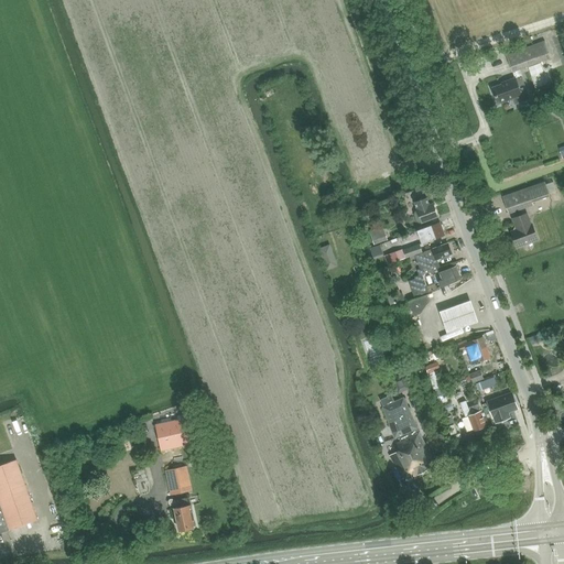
[(545,41),(506,55),(512,72),(519,69),(551,57),(545,41)]
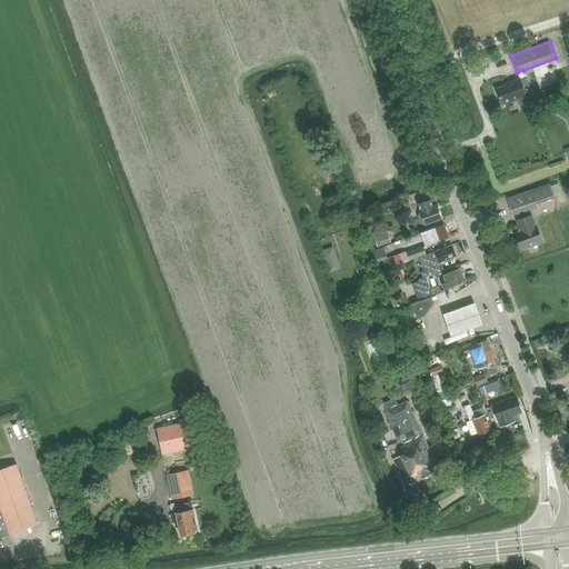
[(511,82),(496,88),(502,105),(517,100),(519,105),(535,99),(527,78),(520,80),(520,78),(519,79),(511,81),(511,82)]
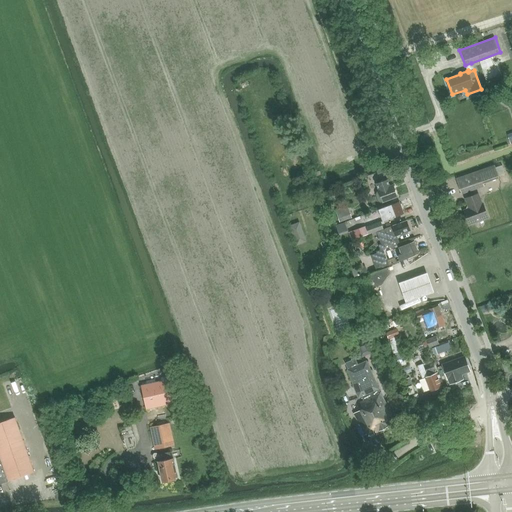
[(494,164),(456,179),(461,194),(484,185),(483,183),(499,177),(494,164)]
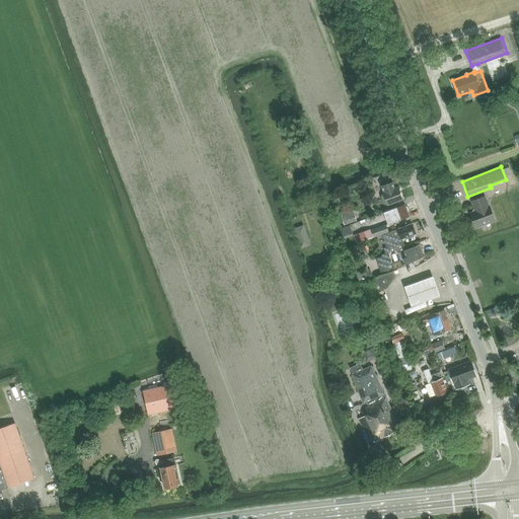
[(393,181),(381,187),(384,195),(383,196),(382,198),(384,204),(386,205),(388,204),(388,205),(402,199),(398,188),(395,189),(393,181)]
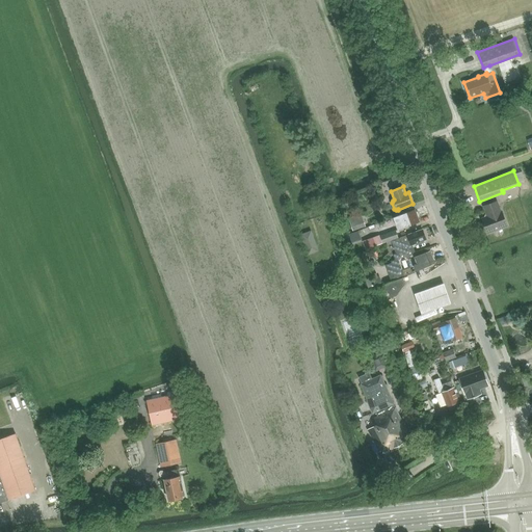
[(487,216),(482,218),(487,233),(507,225),(502,211),(501,211),(497,201),(483,206),(487,216)]
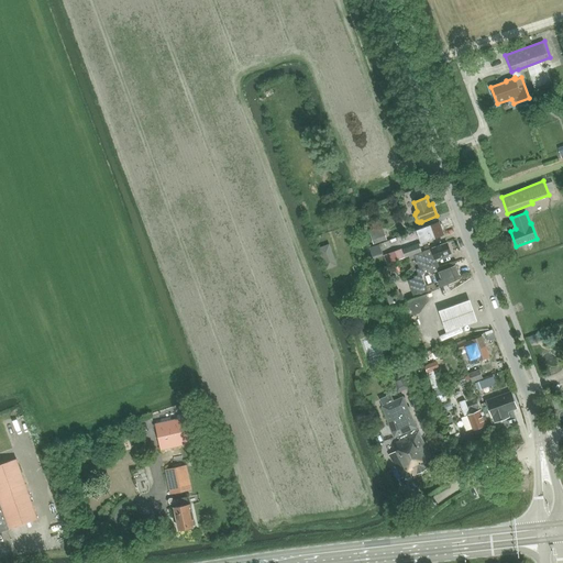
[(417,230),(421,243),(444,235),(439,222),(417,230)]
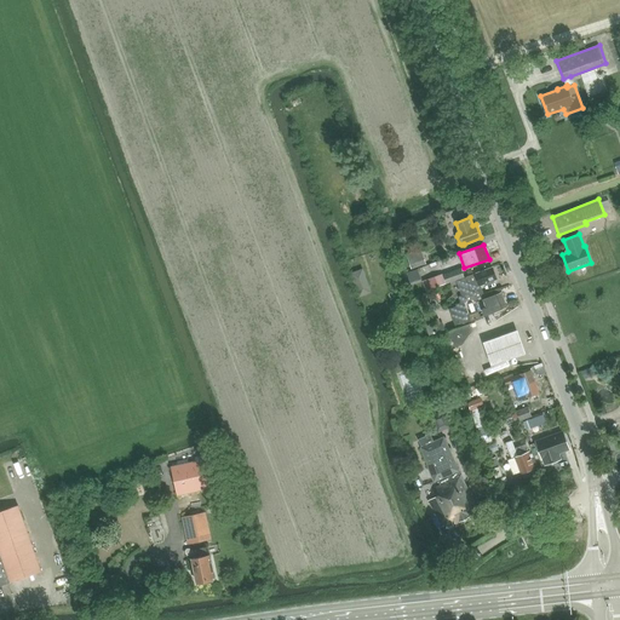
[(426,264),(422,248),(406,253),(411,269),(426,264)]
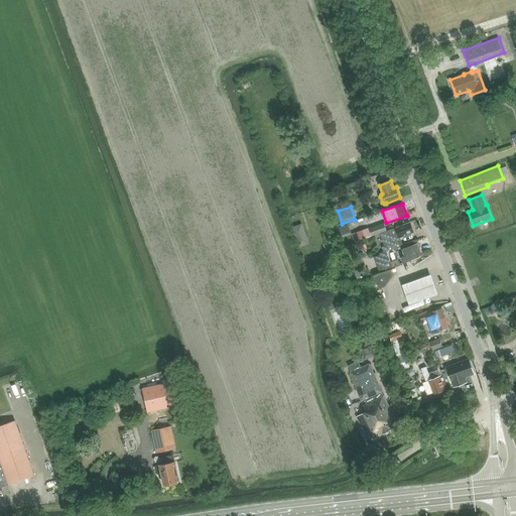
[(390,261),(386,251),(403,246),(401,239),(415,234),(411,223),(386,231),(380,233),(384,245),(382,246),(383,252),(379,253),(380,254),(373,257),(378,271),(399,264),(397,259),(390,261)]
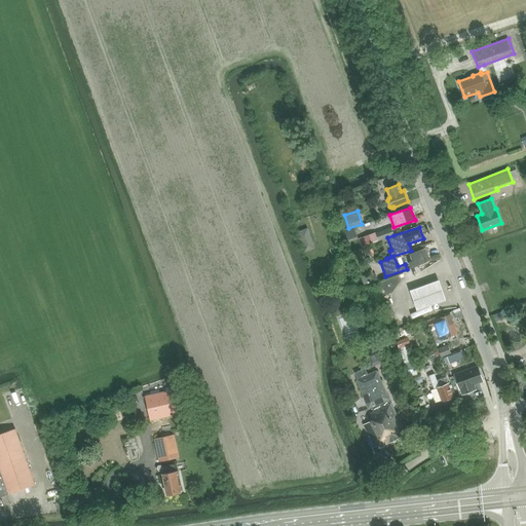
[(387,237),(393,235),(391,228),(376,233),(378,240),(387,237)]
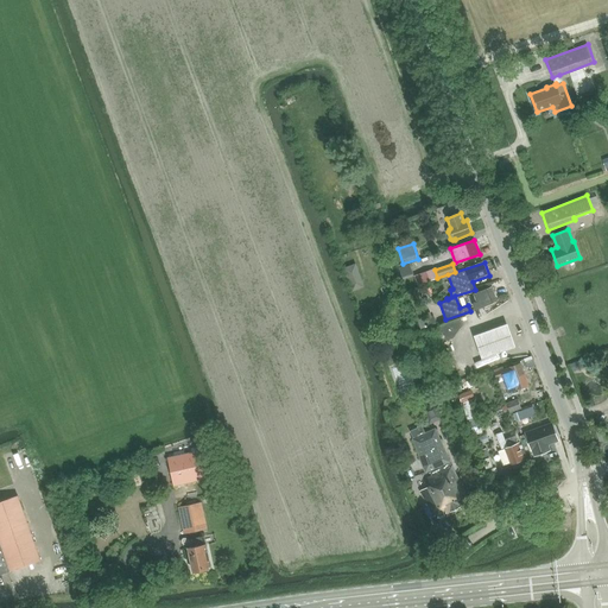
[(473,304),(475,310),(498,302),(492,286),(474,293),(477,302),(473,304)]
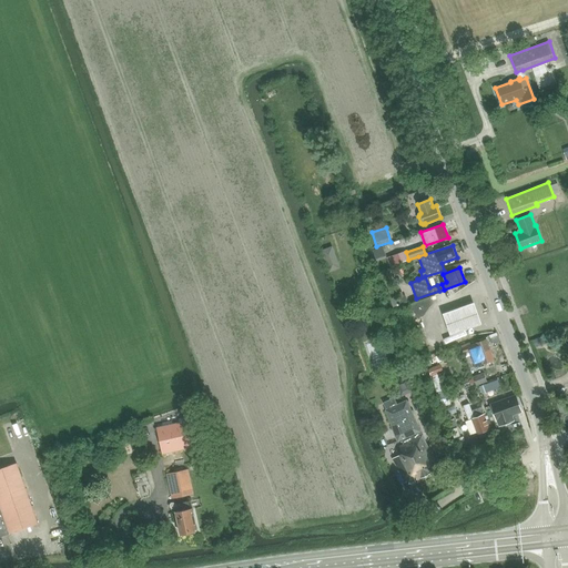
[(412,303),(417,318),(423,316),(433,303),(430,296),(412,303)]
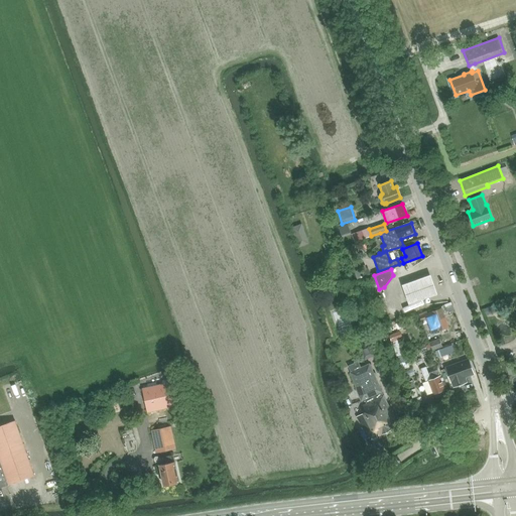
[(400,280),(412,281),(413,269),(405,269),(405,270),(400,269),(400,280)]
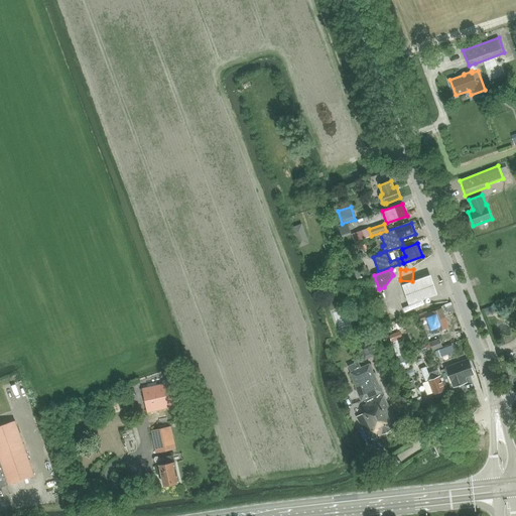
[(430,274),(401,283),(408,303),(436,294),(430,274)]
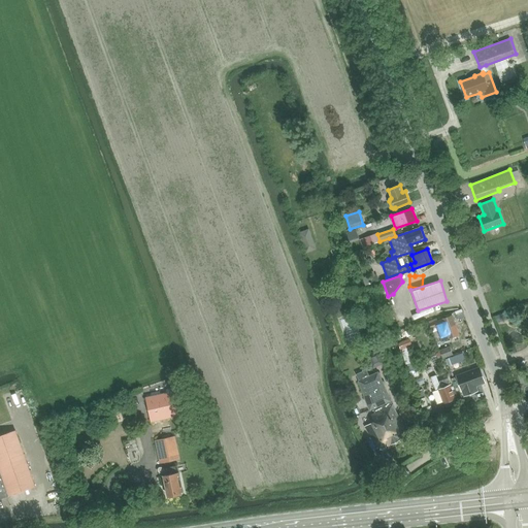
[(355,347),(349,316),(336,319),(342,349),(355,347)]
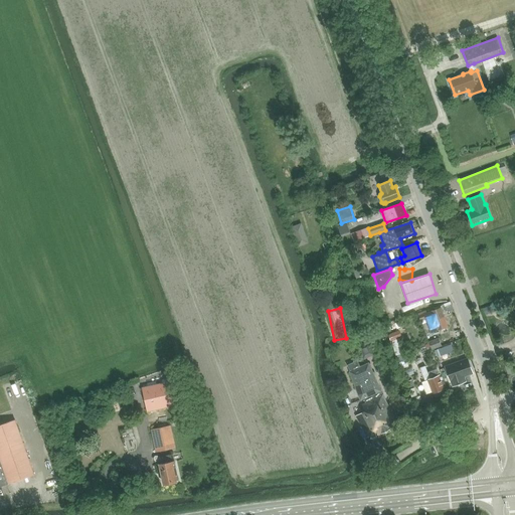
[(418,314),(420,319),(426,317),(432,332),(448,326),(441,308),(426,313),(425,311),(418,314)]
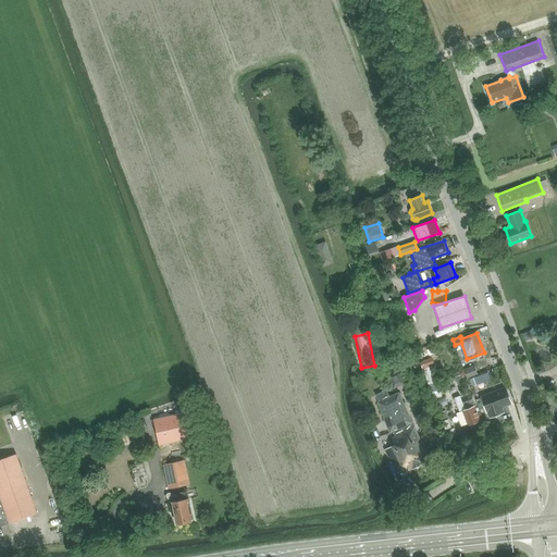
[(463,369),(467,378),(478,373),(474,366),(463,369)]
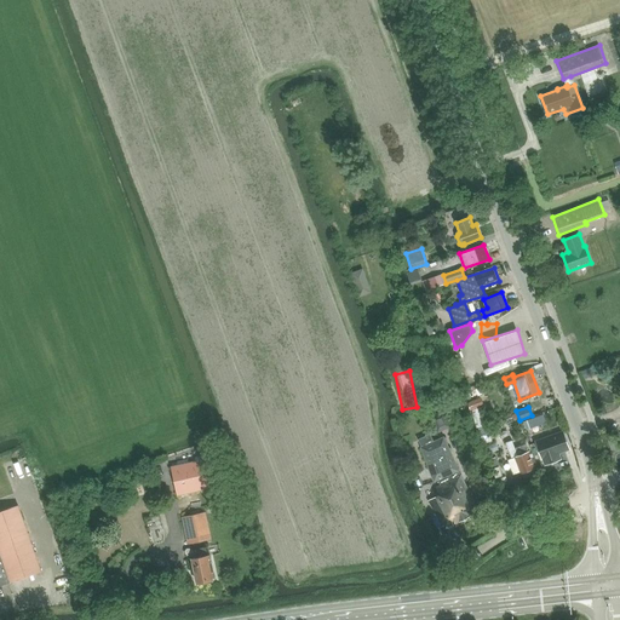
[(432,418),(438,432),(452,428),(445,412),(432,418)]
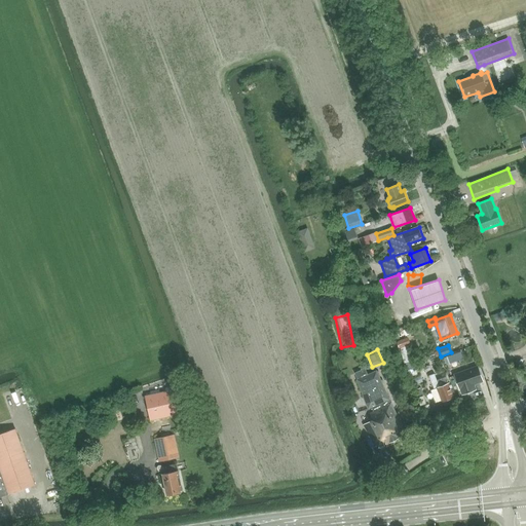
[(481,378),(478,367),(455,375),(460,389),(461,388),(462,391),(464,392),(467,392),(470,391),(473,390),(474,387),(473,384),(474,384),(473,381),(481,378)]
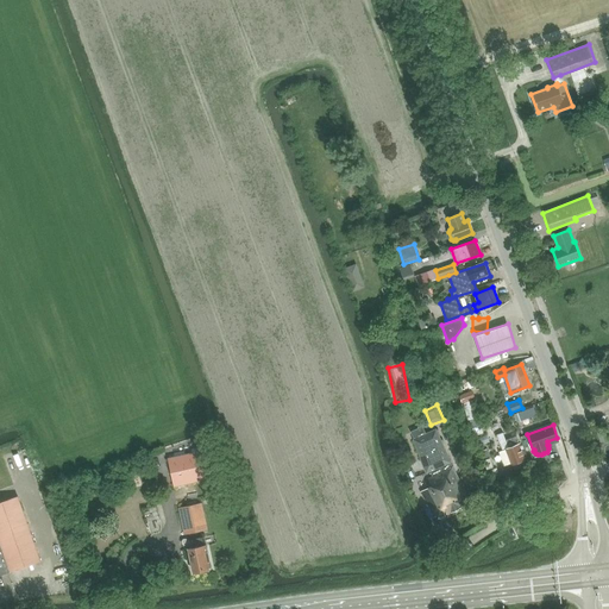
[(437,429),(413,440),(427,476),(431,473),(452,464),(437,429)]
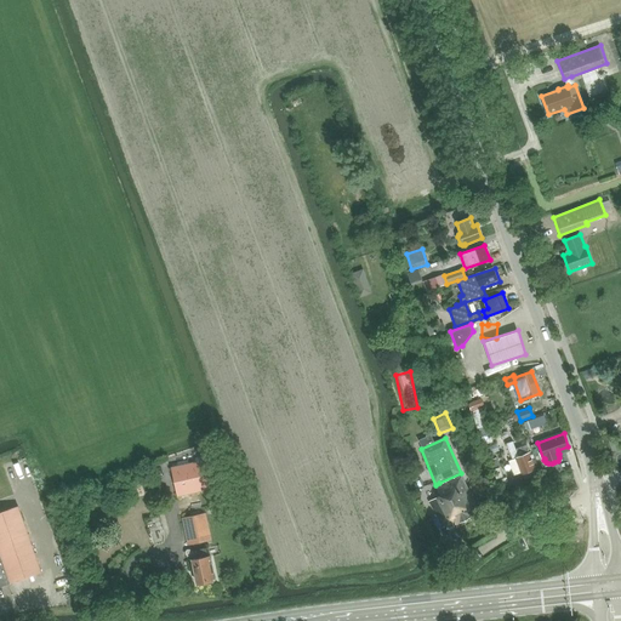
[(518,456),(516,457),(522,474),(523,474),(525,476),(528,474),(529,472),(536,469),(527,445),(516,449),(518,456)]
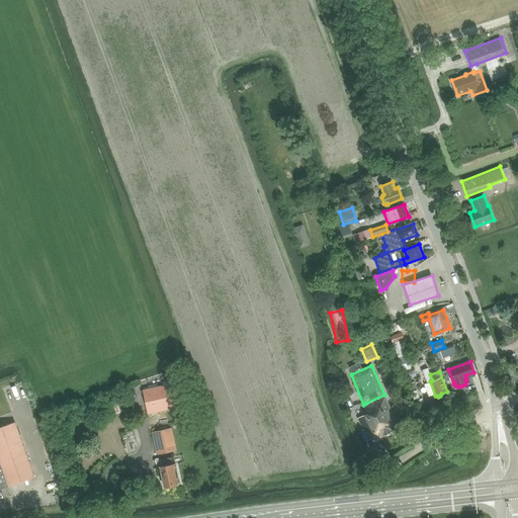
[(467,377),(472,395),(480,393),(475,375),(467,377)]
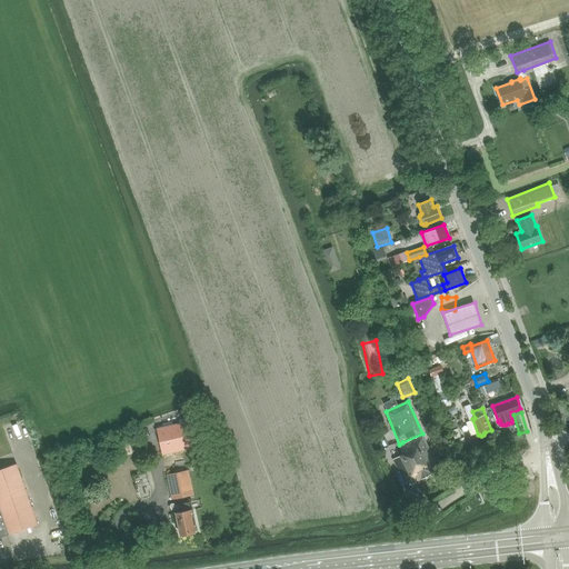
[(157,428),(162,455),(196,447),(190,421),(157,428)]
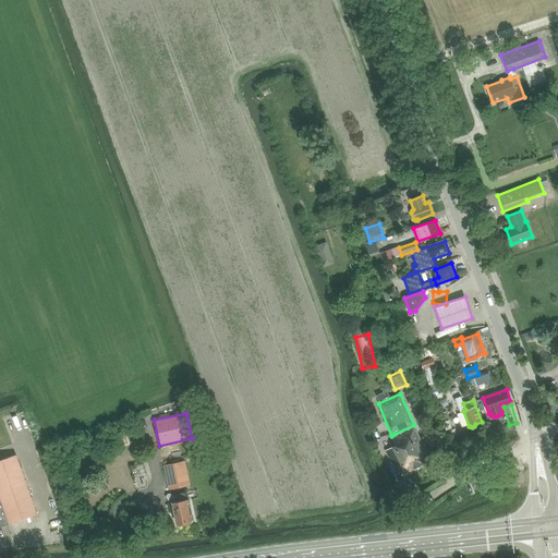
[(397,445),(386,450),(399,474),(409,469),(410,472),(432,460),(414,425),(395,434),(397,437),(393,438),(397,445)]
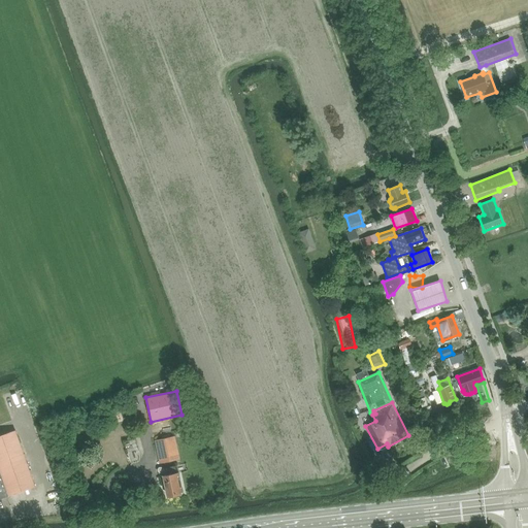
[(0,498),(35,486),(15,430),(0,435),(0,498)]
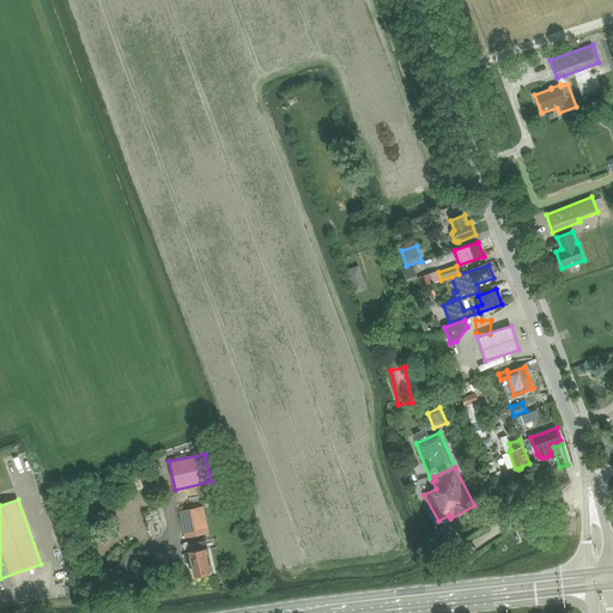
[(180,511),(186,538),(208,533),(204,507),(180,511)]
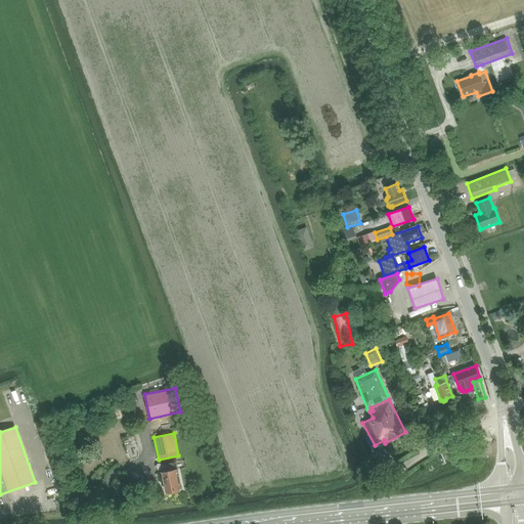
[(174,462),(166,464),(167,471),(163,472),(167,493),(180,490),(179,488),(181,488),(178,469),(176,470),(174,462)]
